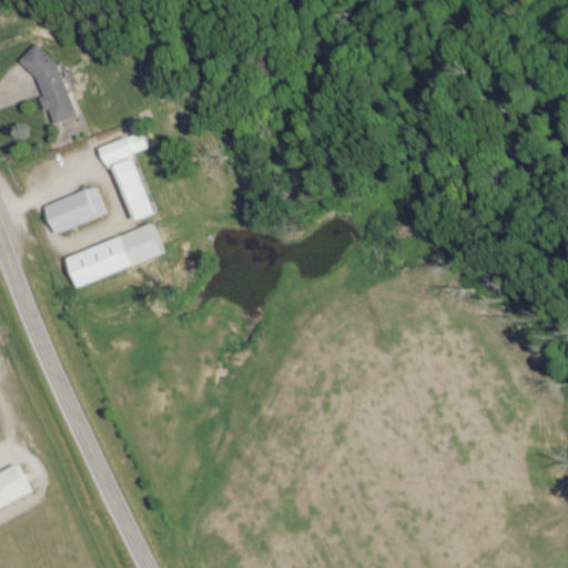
[(77,118),(59,67),(38,44),(19,62),(37,80),(42,97),(40,99),(43,108),(50,115),(53,125),(77,118)]
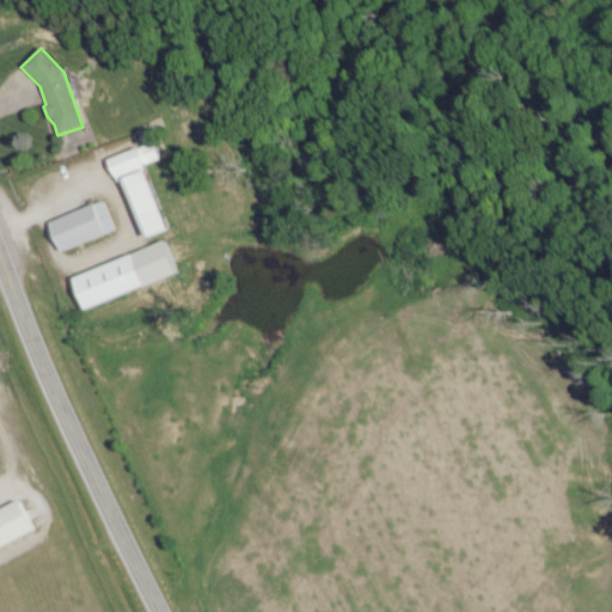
[(139,242),(164,233),(142,166),(161,160),(155,142),(111,158),(139,242)]
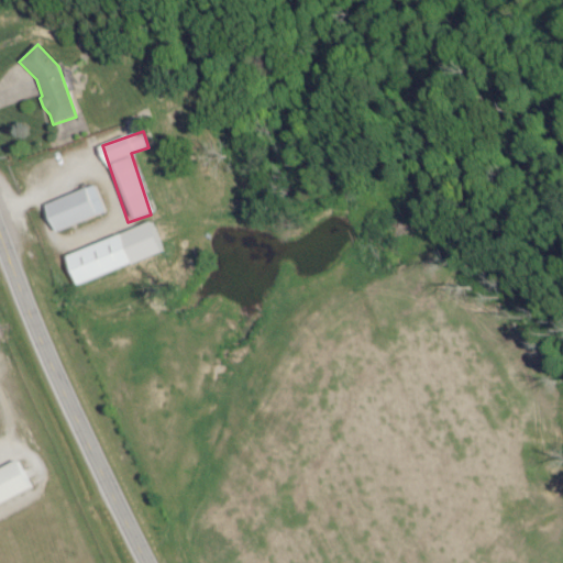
[(43,203),(52,231),(106,214),(98,187),(43,203)]
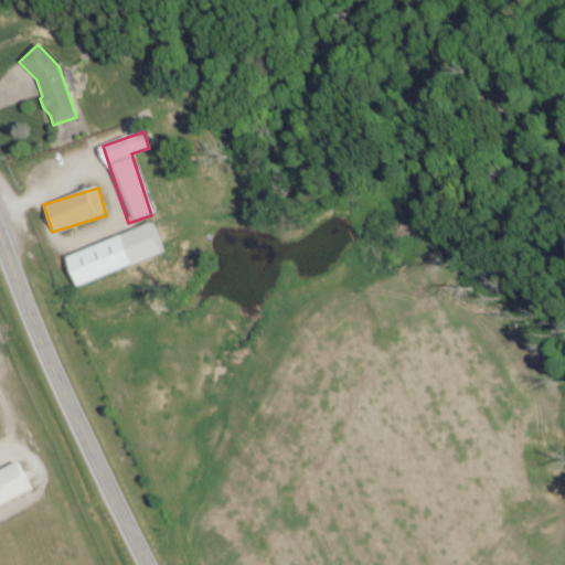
[(63,256),(74,287),(166,254),(155,223),(63,256)]
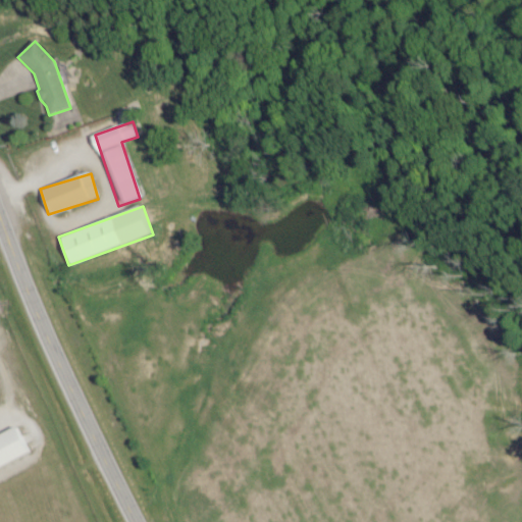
[(0,471),(40,454),(29,427),(0,439),(0,471)]
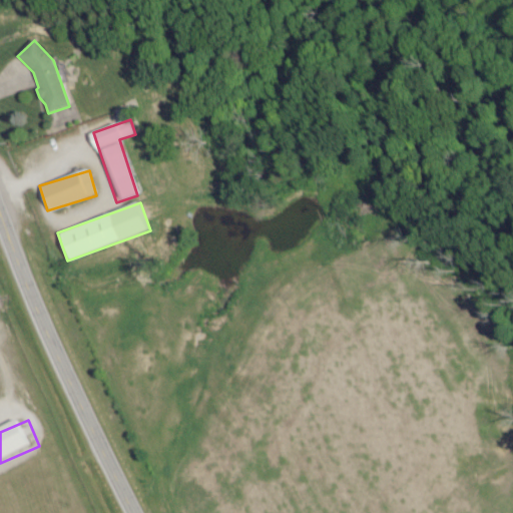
All buildings are outlined.
